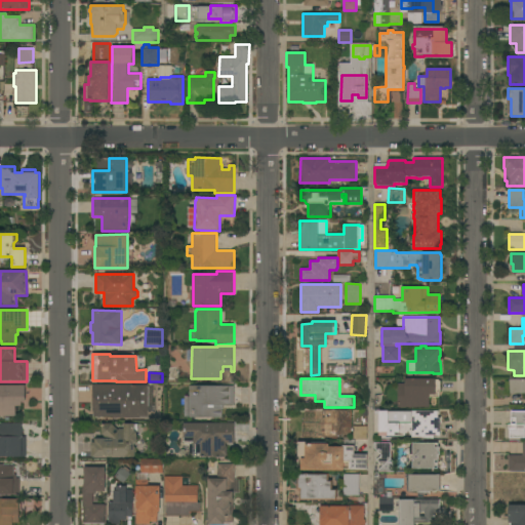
[(436,378),(436,379),(439,379),(439,381),(440,381),(440,392),(439,392),(439,397),(430,397),(430,407),(410,407),(398,407),(398,384),(405,384),(405,378),(436,378)]
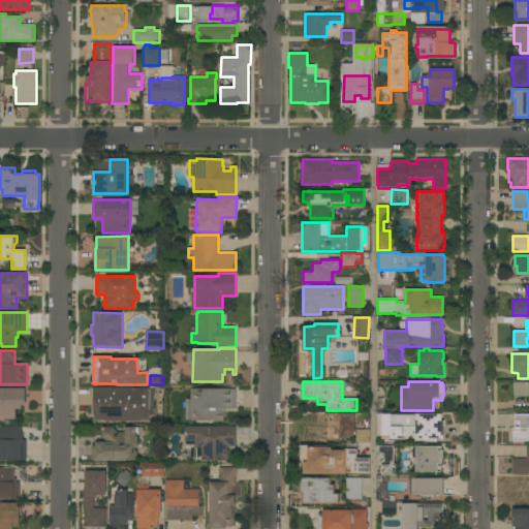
[(528,382),(528,396),(512,396),(512,382),(528,382)]
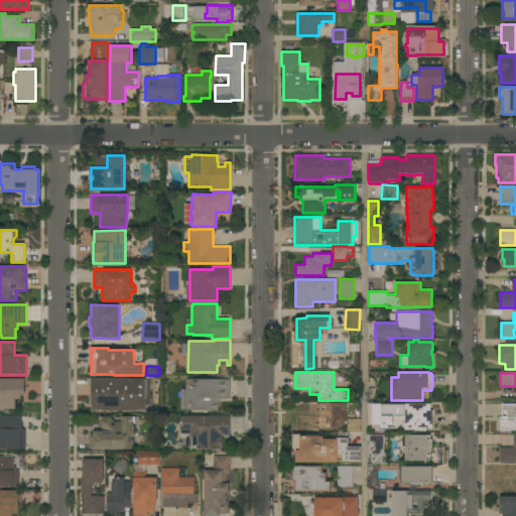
[(145,378),(145,380),(146,380),(146,400),(151,400),(151,405),(145,405),(145,409),(137,409),(137,410),(111,410),(111,409),(92,409),(92,399),(91,399),(91,378),(145,378)]
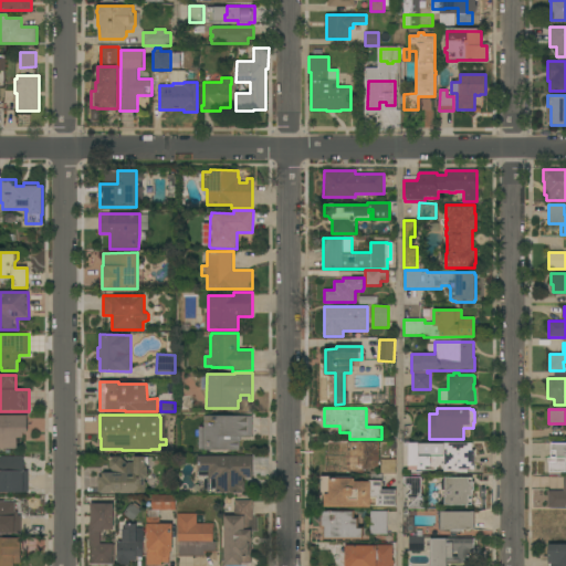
[(0,416),(28,416),(28,433),(23,433),(23,438),(18,438),(17,449),(0,449),(0,416)]
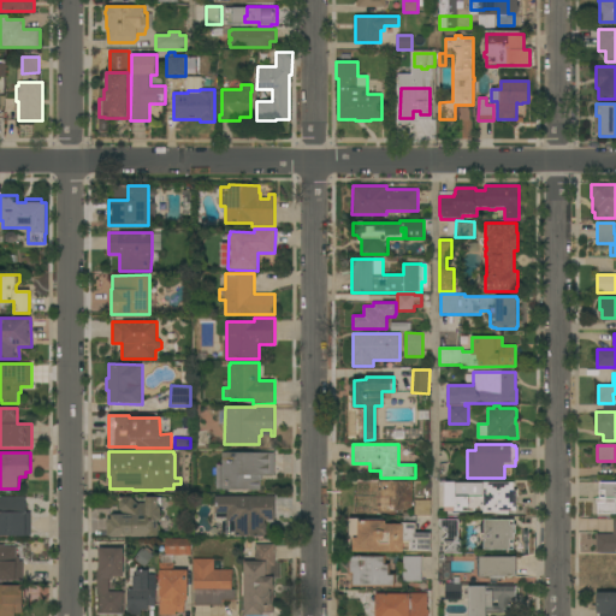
[(274,454),(274,475),(262,475),(262,480),(261,480),(261,491),(223,490),(223,489),(215,489),(215,465),(223,465),(223,452),(274,454)]
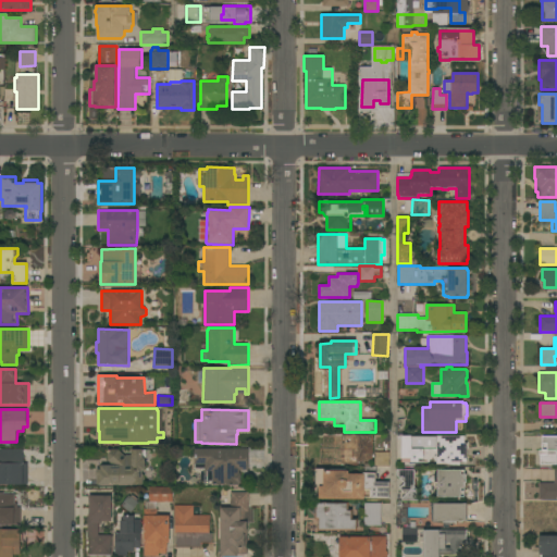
[(373,435),(373,461),(359,461),(359,463),(342,463),(342,435),(373,435)]
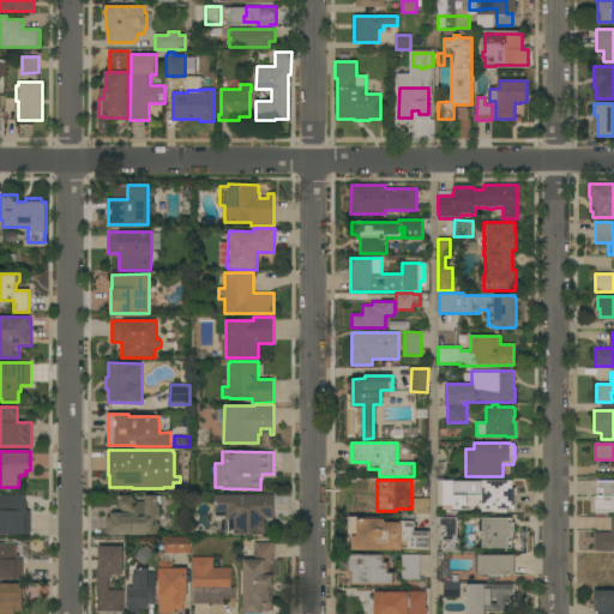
[(613,513),(595,513),(595,495),(596,495),(597,480),(613,480),(613,513)]
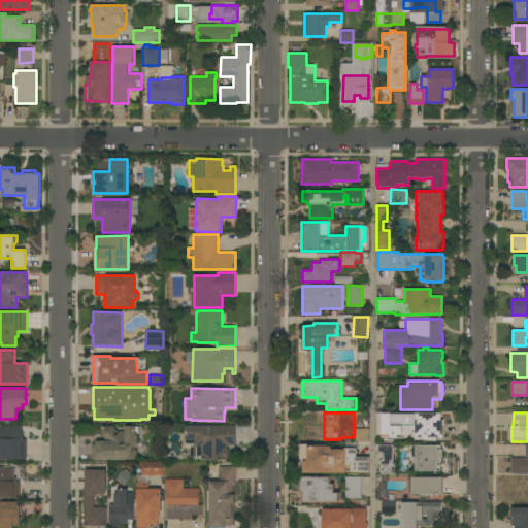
[(440,414),(440,421),(442,421),(442,438),(436,438),(436,441),(426,441),(426,439),(415,439),(415,426),(402,426),(402,435),(398,435),(398,437),(391,437),(391,434),(382,434),(382,414),(440,414)]
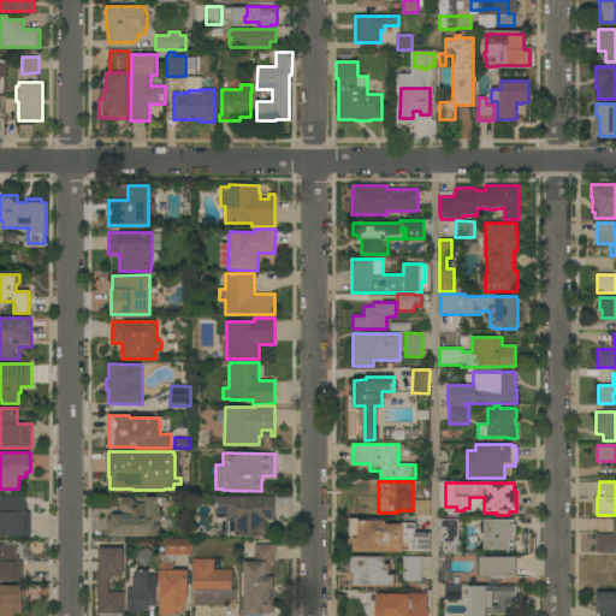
[(0,537),(0,497),(25,497),(25,503),(27,503),(27,513),(30,513),(31,535),(27,535),(27,537),(0,537)]
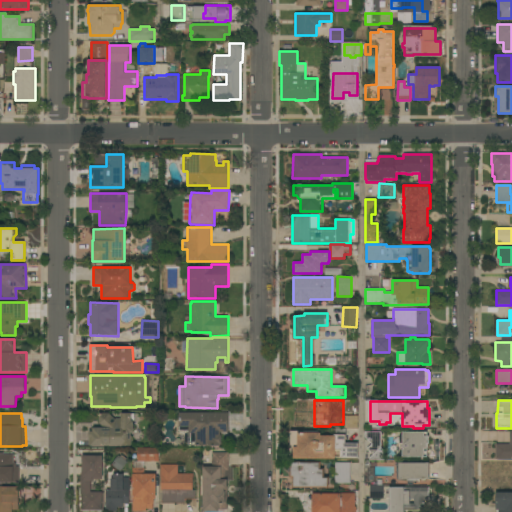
[(90,446),(90,438),(89,438),(89,431),(93,431),(93,428),(103,428),(99,423),(99,416),(102,413),(109,413),(115,419),(121,418),(121,414),(134,414),(134,420),(131,420),(134,422),(133,432),(131,434),(131,436),(133,437),(133,441),(131,442),(131,446),(90,446)]
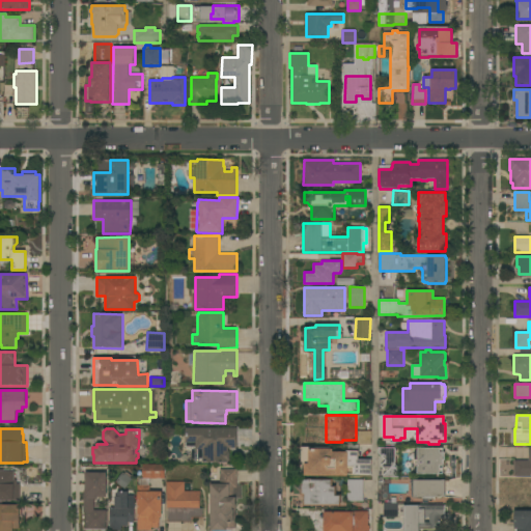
[(236,428),(236,448),(228,448),(228,464),(203,464),(203,462),(195,462),(195,448),(192,448),(192,446),(187,446),(187,442),(186,442),(186,428),(236,428)]
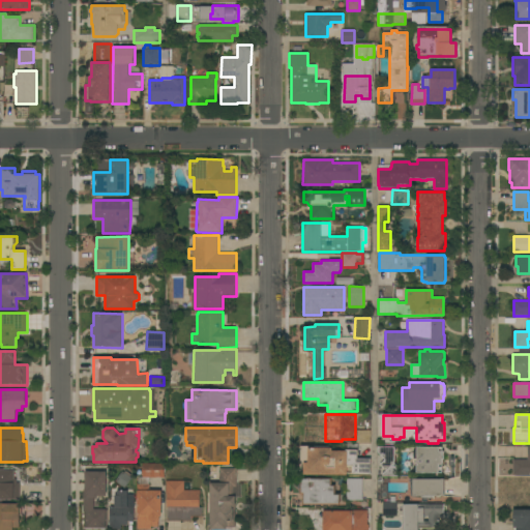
[(304,475),(304,473),(300,473),(301,446),(330,446),(330,448),(332,448),(332,451),(346,451),(346,444),(347,444),(347,441),(353,441),(353,444),(356,444),(356,431),(371,431),(371,444),(358,444),(358,459),(371,459),(371,473),(348,473),(348,475),(304,475)]
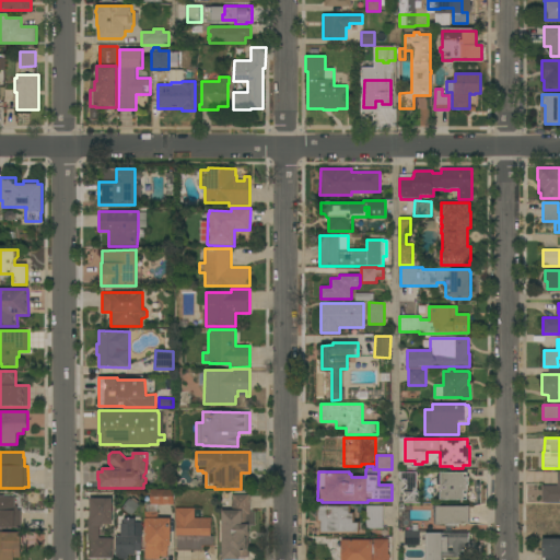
[(559,471),(559,502),(543,502),(543,486),(558,486),(558,471),(559,471)]
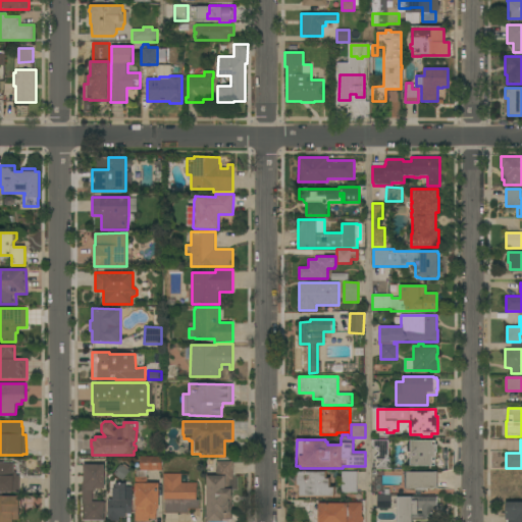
[(388,440),(388,456),(392,460),(392,470),(377,469),(377,466),(380,463),(374,458),(379,453),(372,446),(372,440),(388,440)]
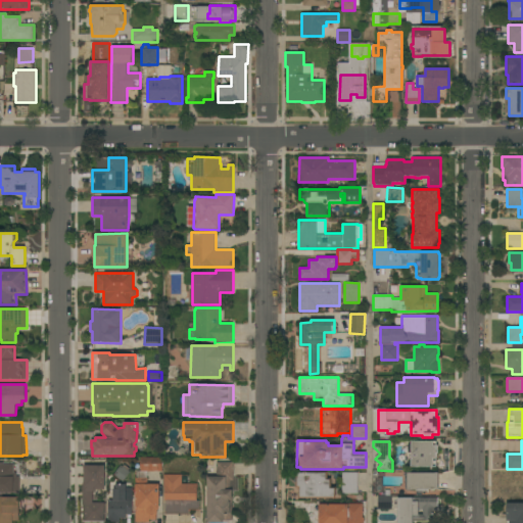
[(436,441),(436,445),(438,445),(438,454),(436,454),(436,467),(410,467),(410,461),(412,461),(412,457),(410,457),(410,455),(412,455),(412,453),(409,453),(409,444),(412,444),(412,441),(436,441)]
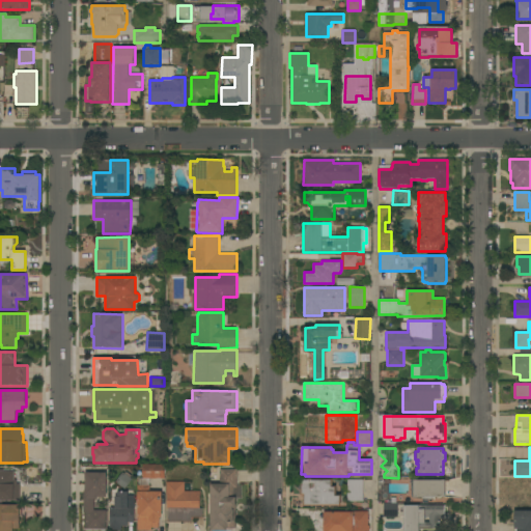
[(142,478),(142,465),(165,465),(165,479),(142,478)]
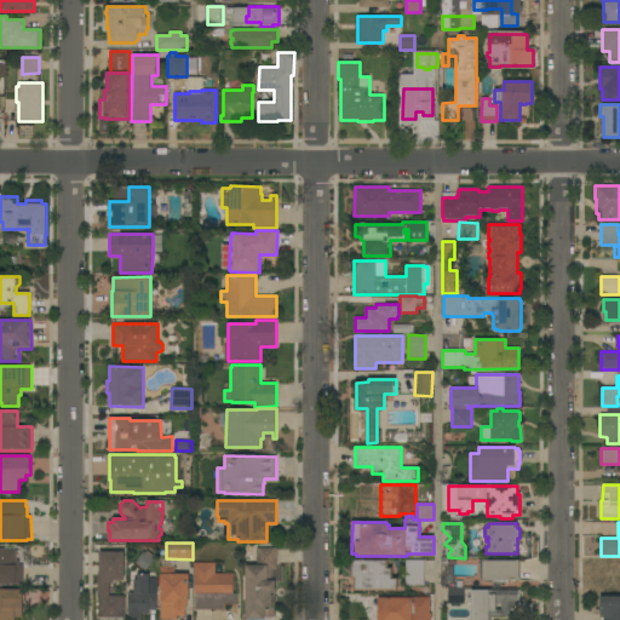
[(246,619),(246,566),(257,566),(257,547),(276,547),(276,569),(274,569),(273,580),(276,580),(275,616),(265,616),(265,619),(246,619)]
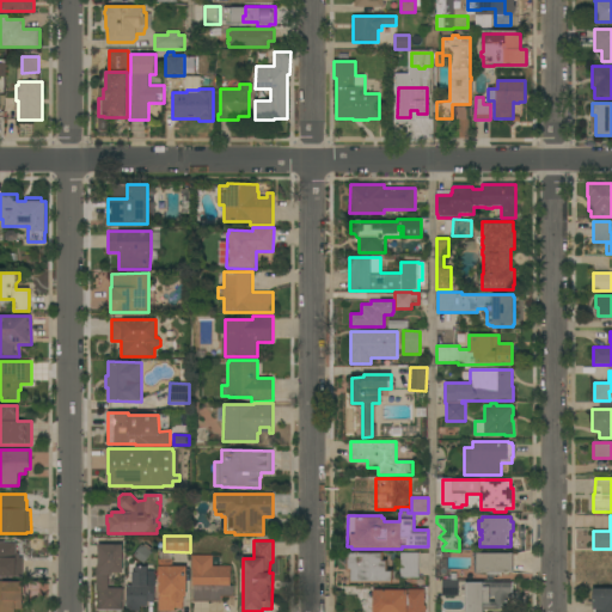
[(0,542),(17,542),(17,552),(19,552),(19,557),(23,557),(23,577),(17,577),(0,577),(0,542)]
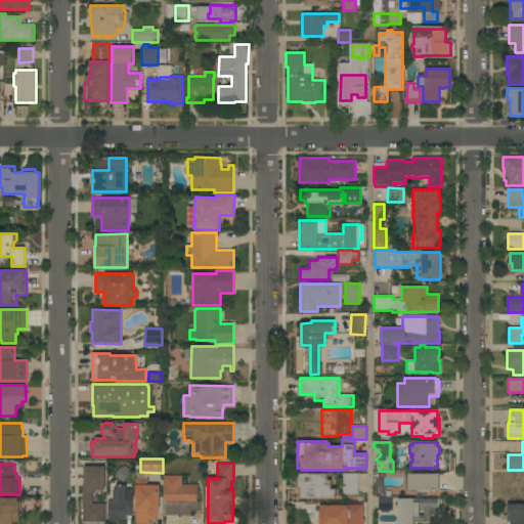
[(121,466),(123,467),(124,465),(131,469),(129,472),(130,473),(123,483),(114,476),(121,466)]
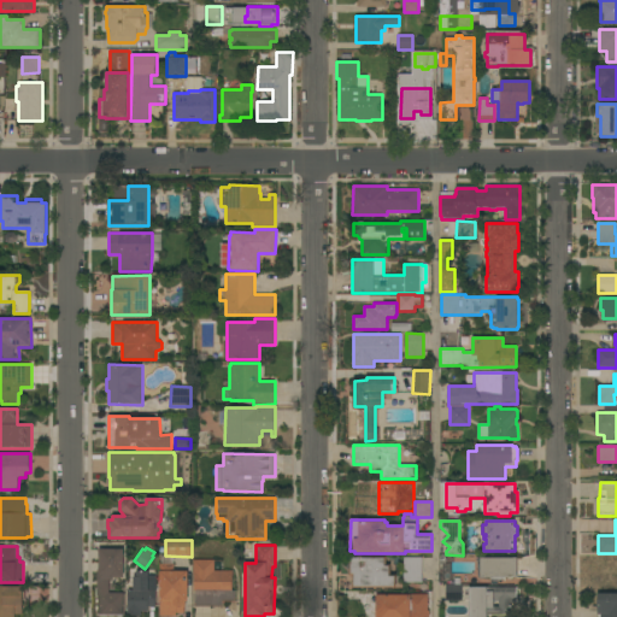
[(124,550),(124,577),(113,577),(113,580),(110,580),(110,593),(123,593),(123,616),(99,615),(99,595),(97,595),(97,570),(99,570),(99,548),(124,550)]
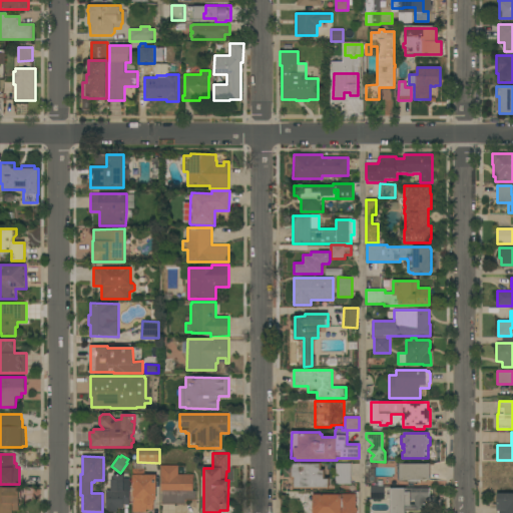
[(292,462),(322,463),(322,469),(325,469),(325,478),(330,478),(330,489),(300,489),(300,488),(294,488),(294,478),(292,478),(292,462)]
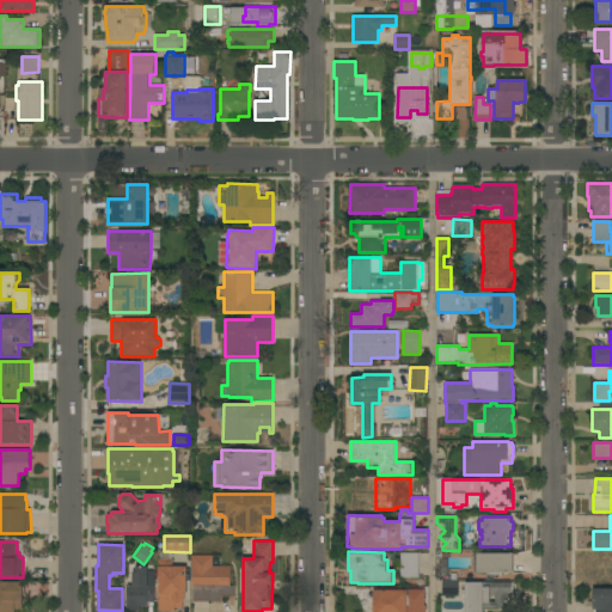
[(418,577),(401,577),(401,552),(418,552),(418,577)]
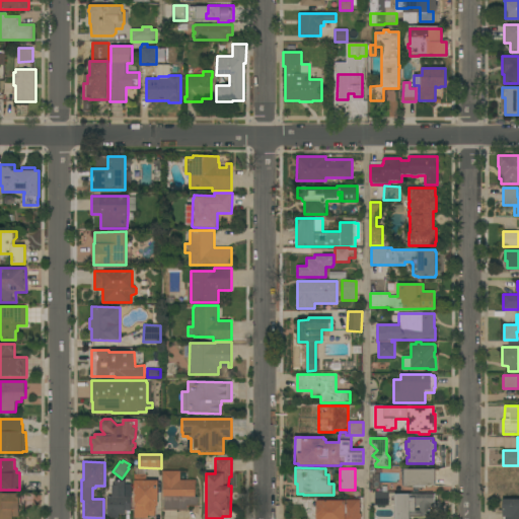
[(436,469),(436,486),(423,486),(423,488),(419,488),(419,492),(413,492),(413,487),(403,487),(403,485),(402,485),(402,480),(403,480),(403,479),(401,479),(401,474),(403,474),(403,472),(400,472),(400,469),(436,469)]
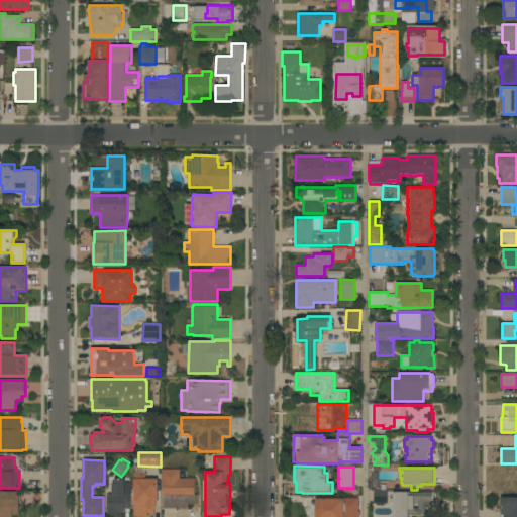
[(180,470),(180,479),(195,479),(195,495),(197,495),(197,504),(187,504),(187,509),(164,508),(164,495),(163,495),(163,483),(162,483),(163,469),(180,470)]
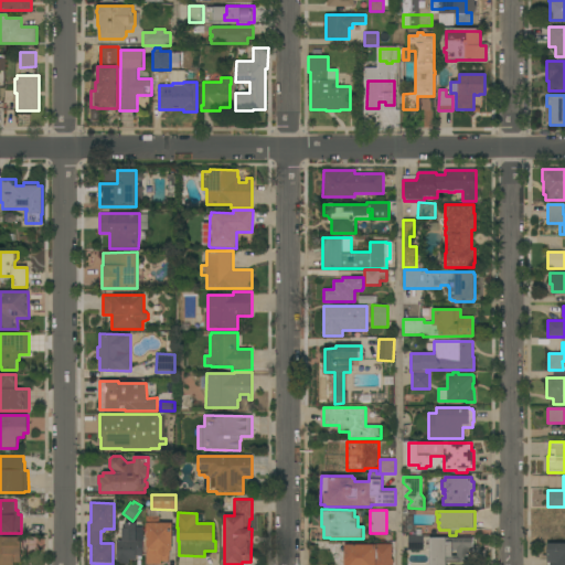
[(146,516),(159,516),(159,522),(169,522),(169,523),(172,523),(172,551),(170,551),(170,555),(169,555),(169,561),(161,562),(161,564),(147,564),(146,516)]
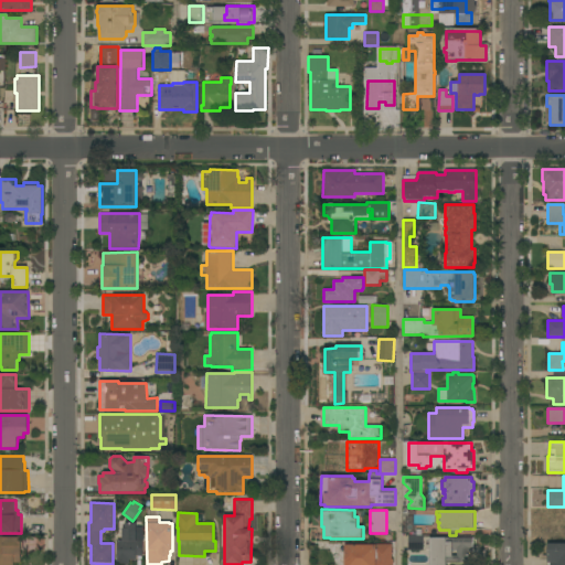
[(144,523),(144,556),(136,556),(136,561),(129,561),(129,564),(118,564),(117,541),(123,541),(121,529),(125,529),(125,524),(144,523)]
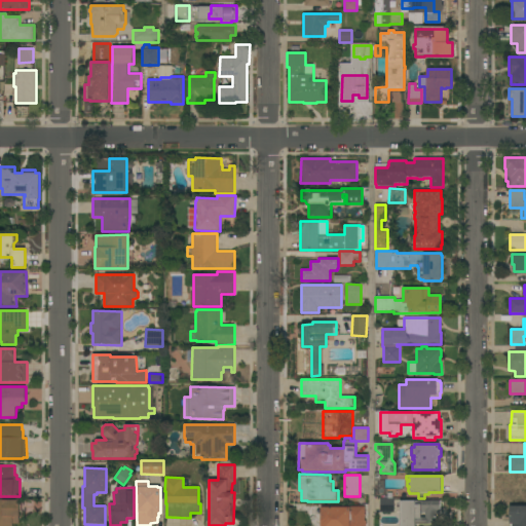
[(380,513),(380,498),(387,498),(387,493),(392,493),(392,498),(395,498),(395,513),(380,513)]
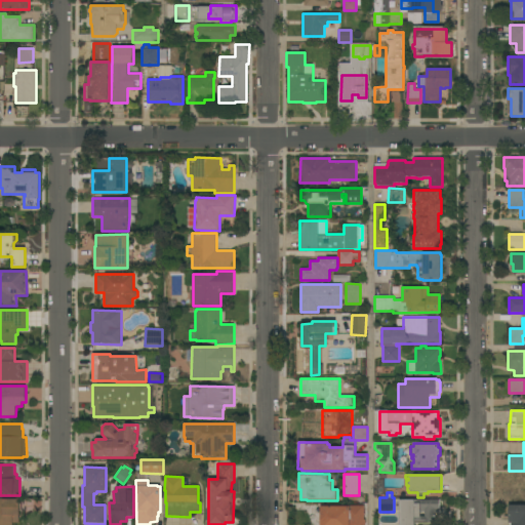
[(0,524),(0,498),(3,498),(3,499),(19,499),(19,503),(22,503),(21,511),(19,511),(19,516),(19,522),(13,522),(13,524),(0,524)]
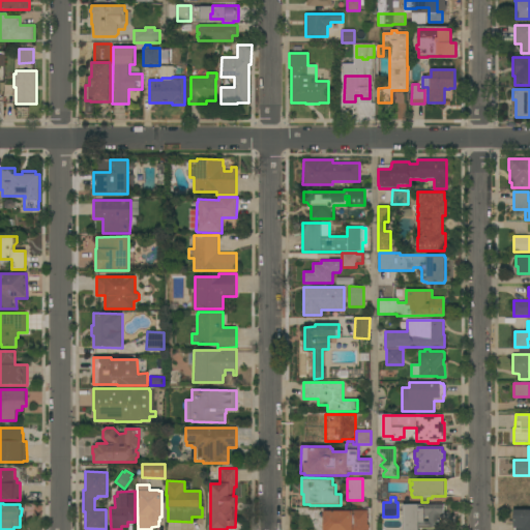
[(404,529),(404,505),(403,505),(403,504),(420,504),(444,504),(444,506),(446,506),(446,512),(453,512),(453,520),(450,520),(450,526),(439,526),(439,528),(419,528),(419,529),(404,529)]
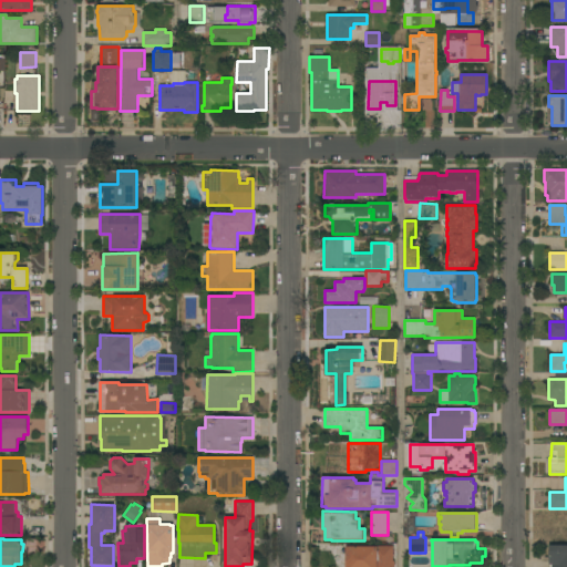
[(346,566),(347,546),(375,547),(375,546),(393,546),(393,562),(395,562),(395,566),(346,566)]
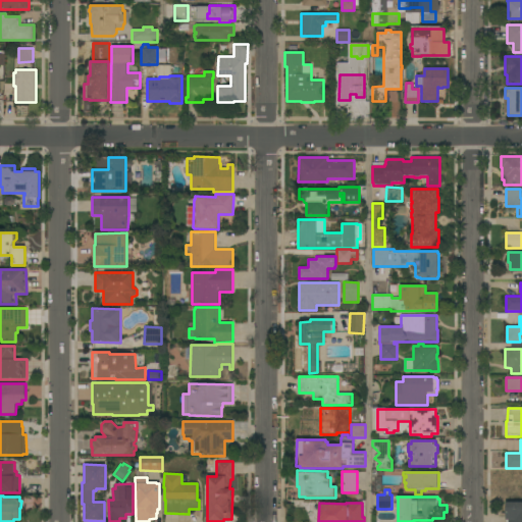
[(521,503),(521,521),(506,521),(506,503),(521,503)]
